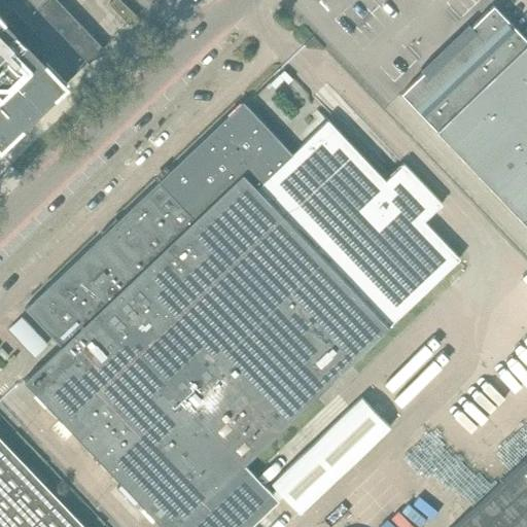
[(0,13),(0,0),(29,0),(89,63),(104,47),(58,0),(0,0),(0,145),(0,146),(66,83),(0,13)]
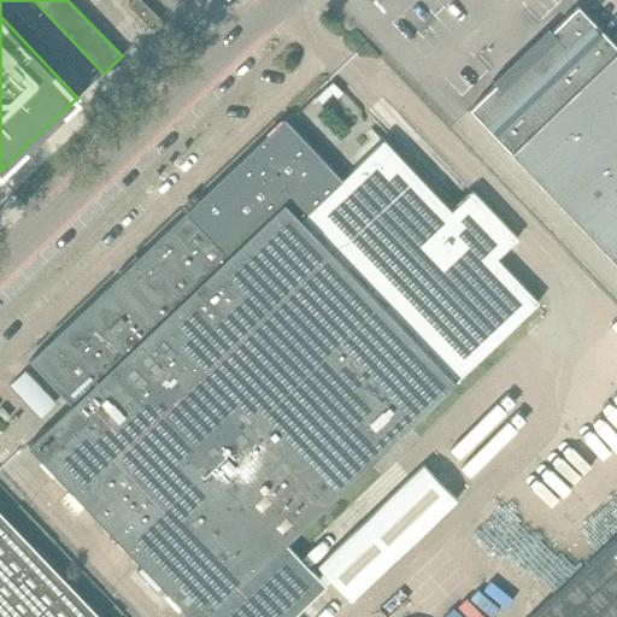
[(160,19),(140,0),(131,0),(128,5),(151,28),(160,19)]
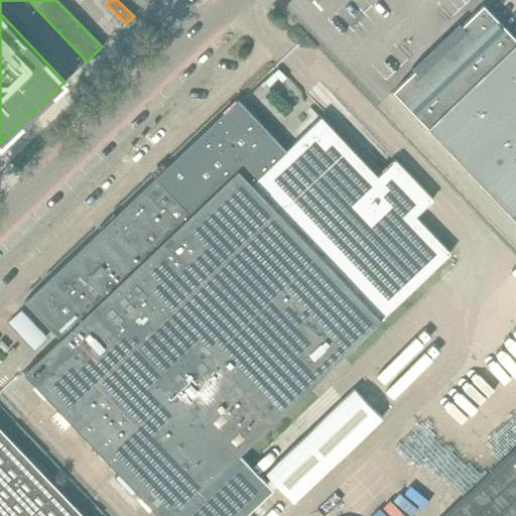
[(515,39),(483,5),(462,25),(459,22),(458,23),(463,29),(447,44),(444,41),(443,42),(444,43),(432,54),(432,53),(431,54),(434,56),(418,72),(412,67),(411,68),(414,71),(393,91),(515,220),(515,39)]
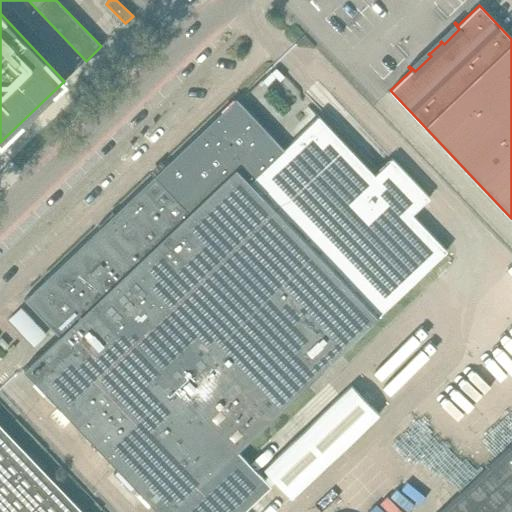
[(392,158),(392,159),(375,175),(319,116),(285,150),(236,98),(25,299),(59,336),(24,369),(160,511),(243,511),(271,486),(270,485),(275,480),(292,498),(379,415),(351,386),(264,469),(269,474),(264,479),(237,451),(447,251),(412,214),(430,198),(392,158)]
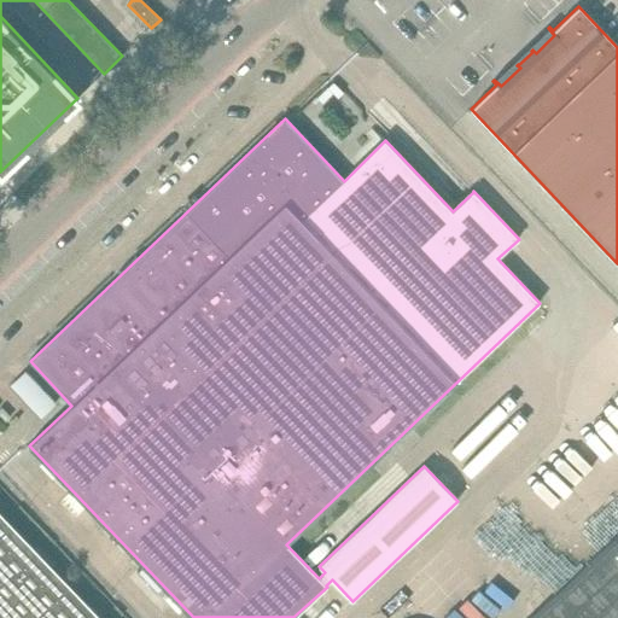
[(0,617),(93,617),(0,519),(0,617)]
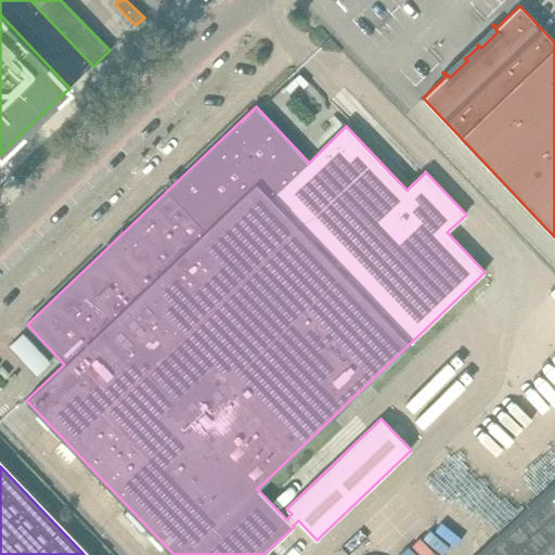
[(554,554),(554,480),(500,534),(519,554),(554,554)]
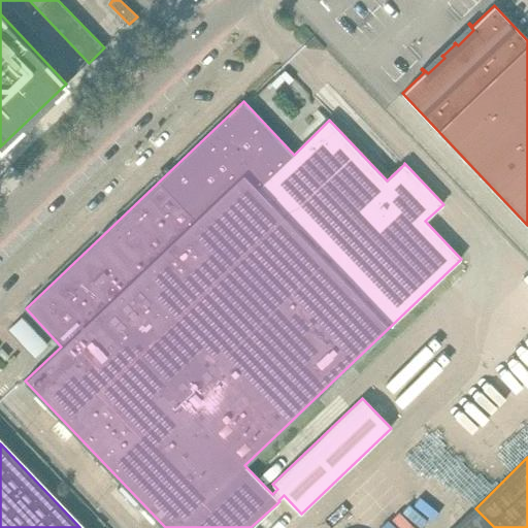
[(494,527),(475,508),(454,527),(494,527)]
